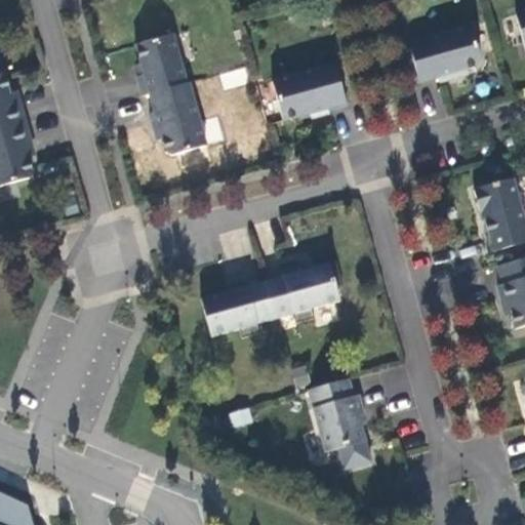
[(524,52),(524,10),(515,14),(524,52)]
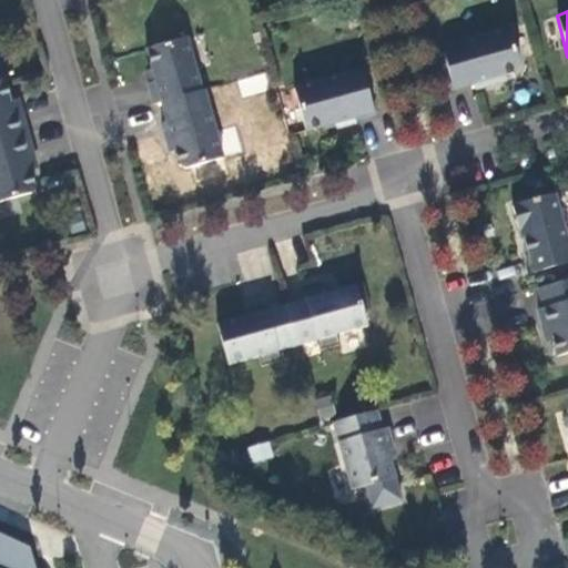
[(442,48),(454,90),(473,84),(474,90),(493,84),(490,79),(515,72),(519,66),(508,29),(442,48)]
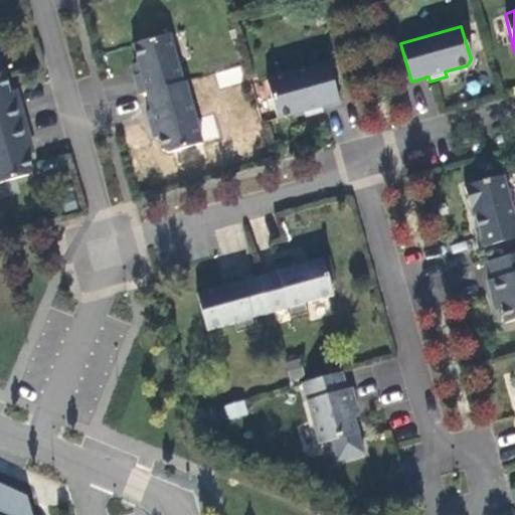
[(133,75),(139,95),(146,93),(182,82),(169,34),(133,44),(141,73),(133,75)]
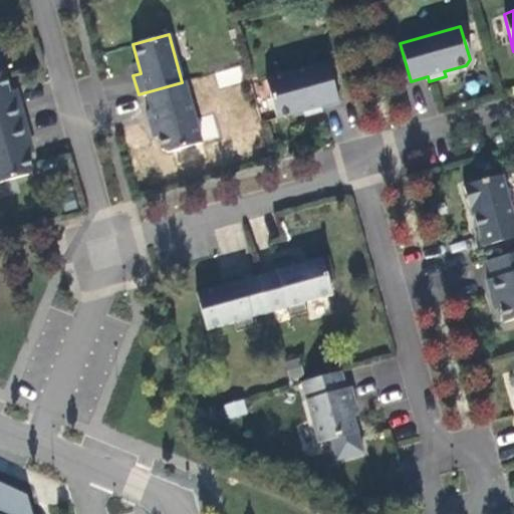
[(319,106),(338,101),(327,62),(266,80),(277,118),(303,111),(304,116),(321,111),(319,106)]
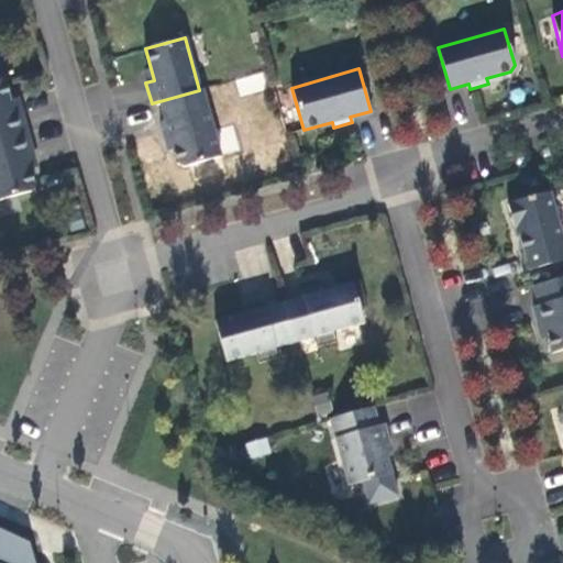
[(0,140),(25,133),(19,110),(12,112),(3,79),(0,80),(0,140)]
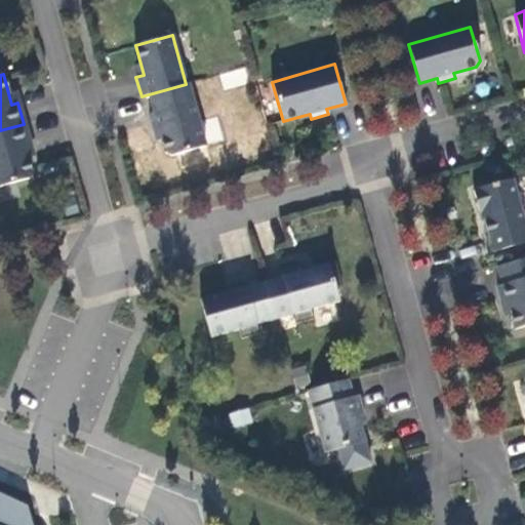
[(186,84),(149,94),(154,113),(149,114),(154,131),(158,130),(164,151),(165,153),(170,156),(206,147),(188,84),(186,84)]
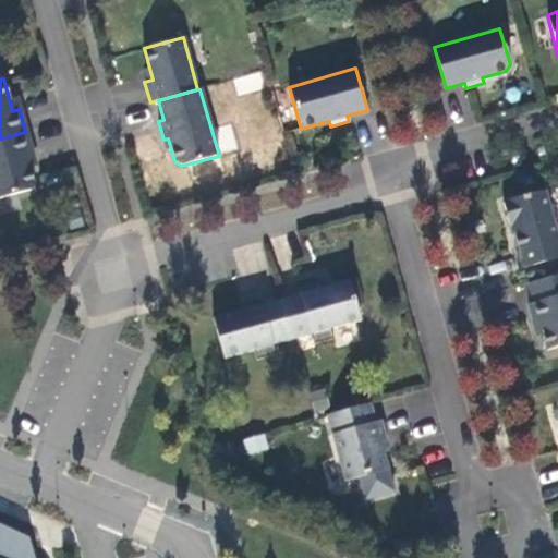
[(216,128),(221,152),(237,148),(231,124),(216,128)]
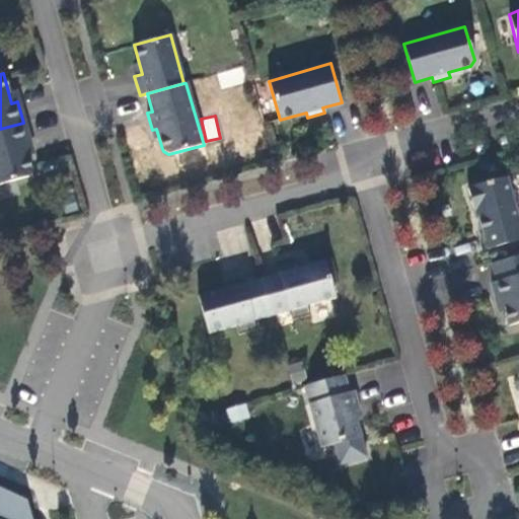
[(29,143),(23,123),(0,129),(0,183),(27,176),(30,172),(23,145),(29,143)]
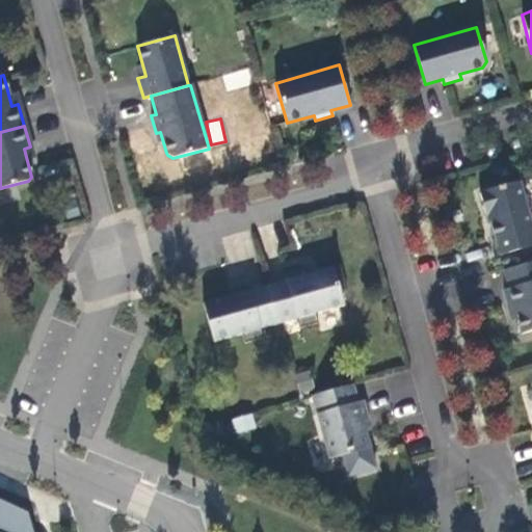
[(487,213),(499,256),(531,245),(531,222),(521,180),(479,192),(485,214),(487,213)]
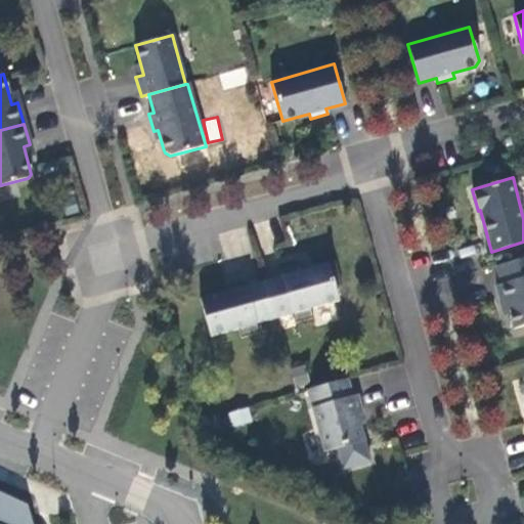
[(523,258),(495,266),(500,285),(496,286),(500,303),(506,302),(513,329),(523,325),(523,258)]
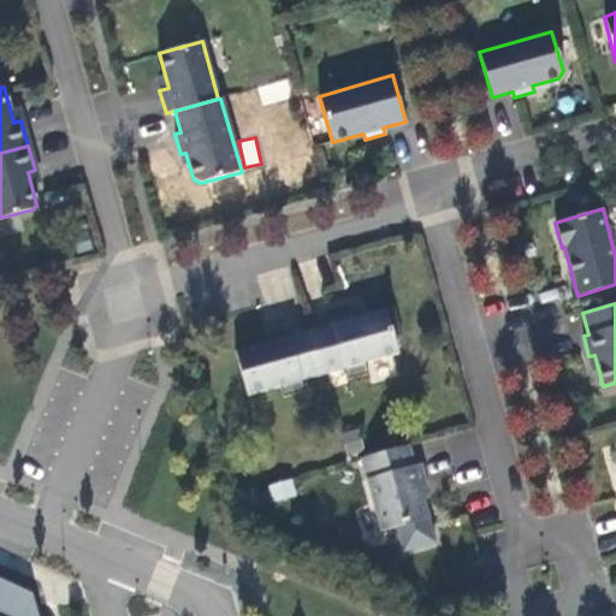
[(331,324),(311,330),(323,375),(343,369),(347,380),(368,374),(365,363),(397,354),(385,308),(353,318),(351,312),(329,318),(331,324)]
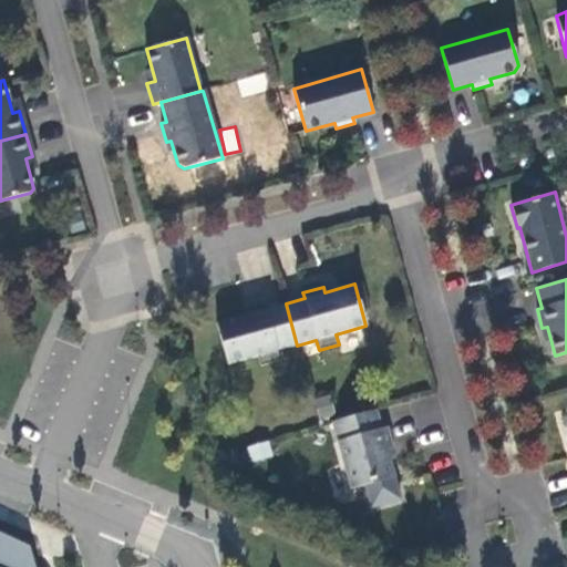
[(297,346),(286,303),(266,308),(265,303),(245,309),(246,315),(216,322),(227,364),(257,356),(260,366),(280,360),(278,350),(297,346)]
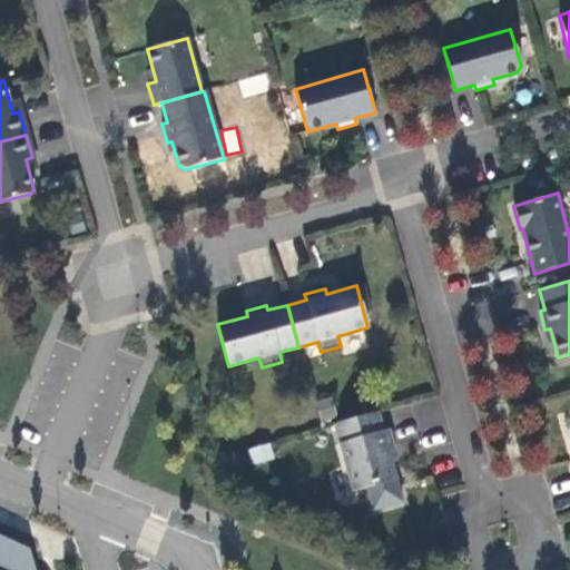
[(383,431),(377,412),(335,424),(353,492),(366,488),(372,487),(374,493),(399,487),(389,452),(394,450),(389,430),(383,431)]
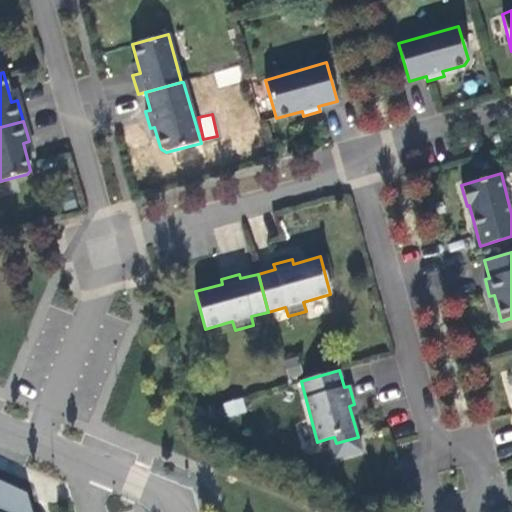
[(228,418),(247,412),(242,397),(223,403),(228,418)]
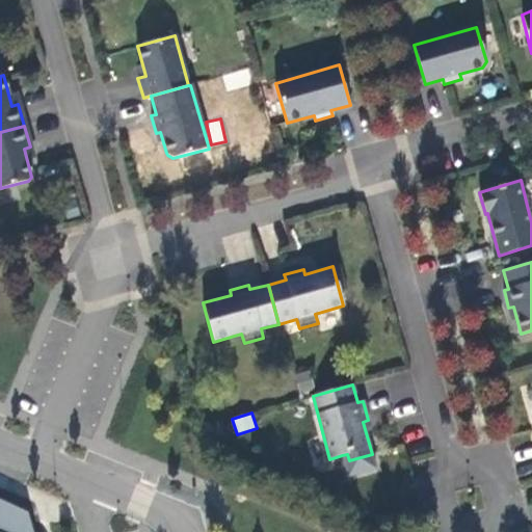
[(349,460),(347,454),(342,455),(348,476),(376,469),(372,454),(349,460)]
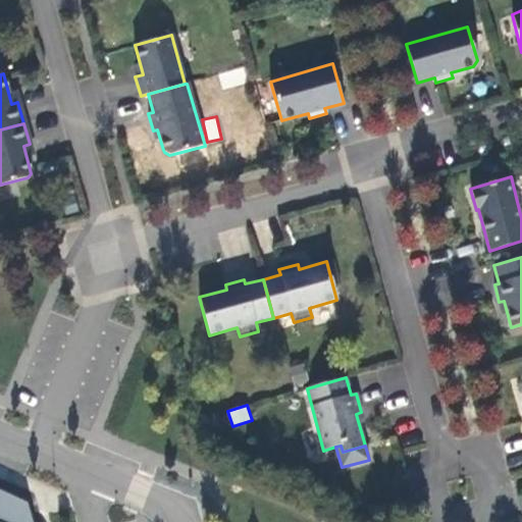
[(0,521),(33,521),(28,504),(0,490),(0,521)]
